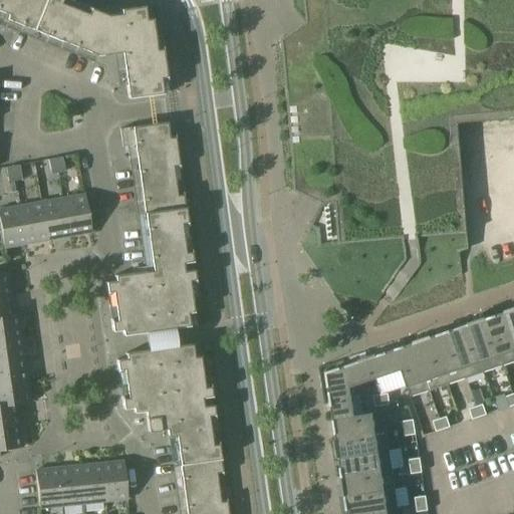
[(170,92),(162,32),(157,33),(153,5),(121,9),(122,13),(110,15),(72,0),(0,0),(0,11),(9,15),(7,20),(96,55),(122,52),(129,98),(170,92)]
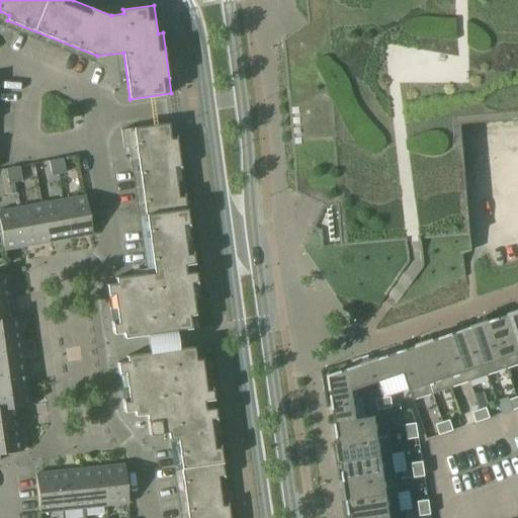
[(138,158),(141,179),(154,270),(115,276),(116,282),(106,283),(113,333),(123,332),(123,337),(196,327),(192,298),(199,297),(174,121),(121,128),(124,147),(128,146),(131,159),(138,158)]
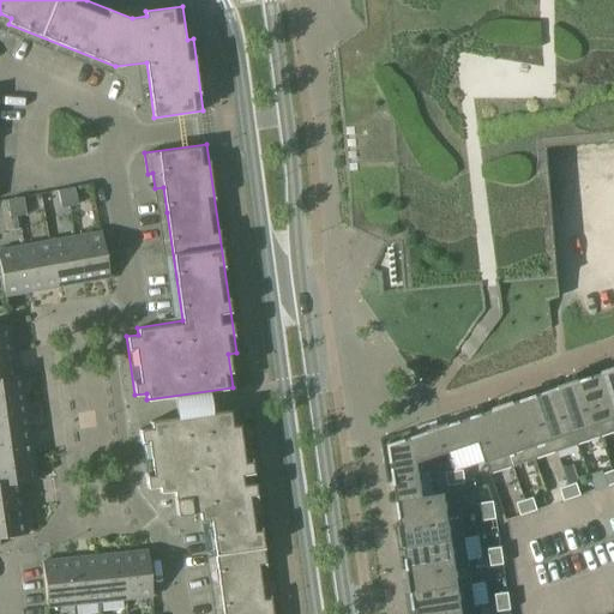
[(74,188),(66,190),(68,206),(77,205),(74,188)]
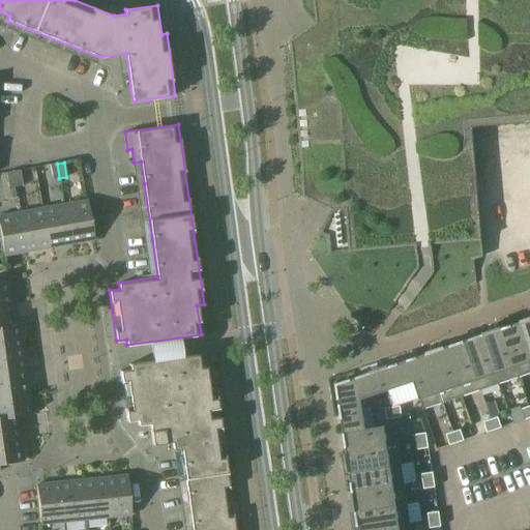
[(53,179),(59,178),(57,164),(50,165),(53,179)]
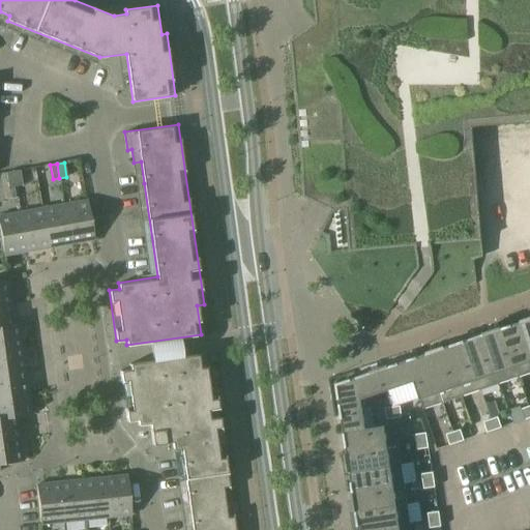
[(21,171),(13,172),(16,186),(23,185),(21,171)]
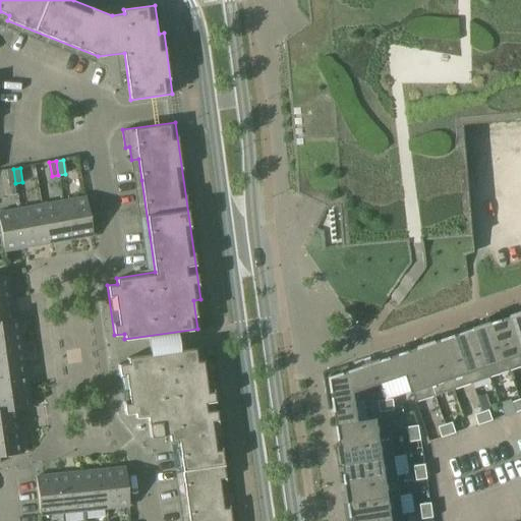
[(8,184),(15,183),(13,169),(6,170),(8,184)]
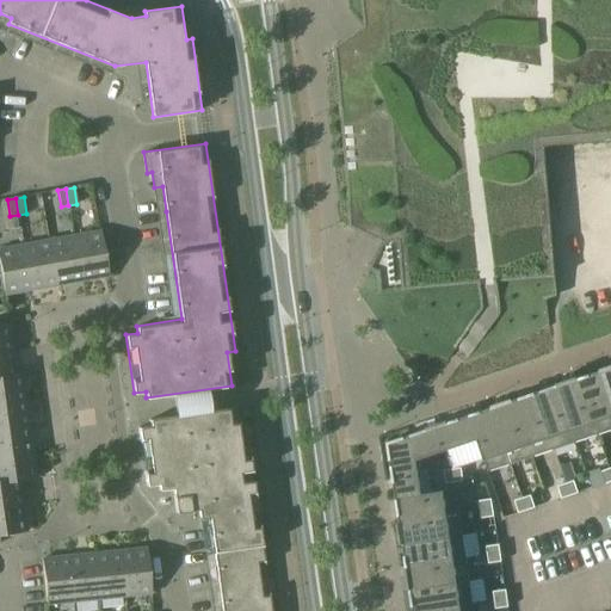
[(109,276),(99,229),(73,234),(82,281),(109,276)]
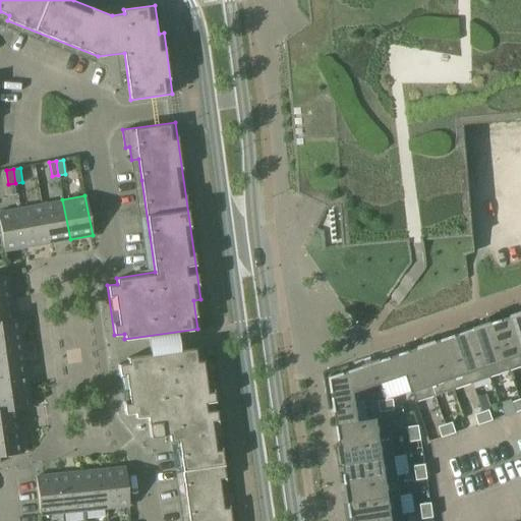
[(70,239),(62,199),(41,205),(49,243),(70,239)]
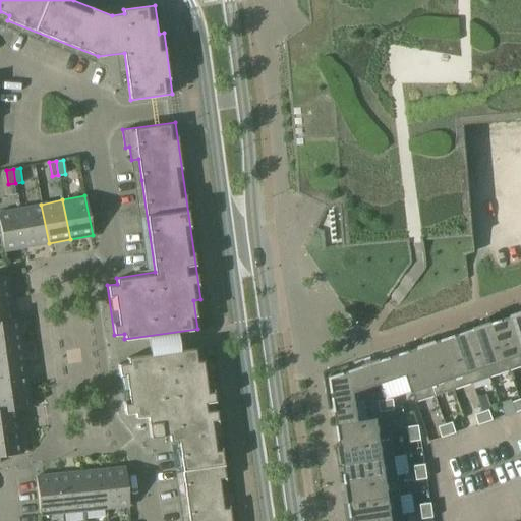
[(49,243),(41,205),(19,209),(27,248),(49,243)]
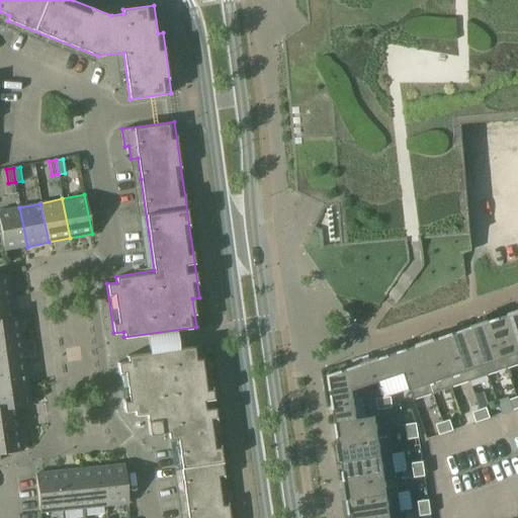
[(0,210),(0,226),(5,251),(27,247),(19,207),(0,210)]
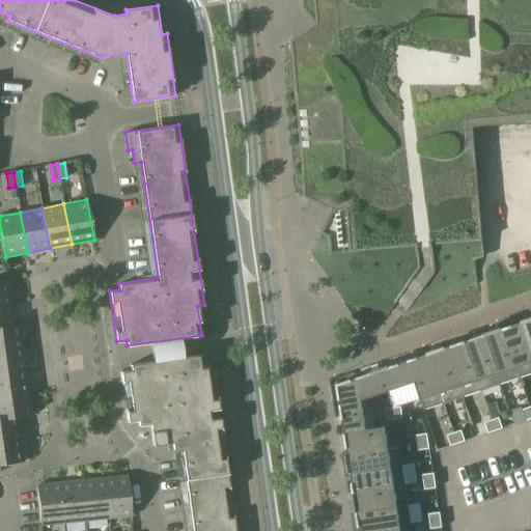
[(7,282),(0,282),(0,306),(10,305),(7,282)]
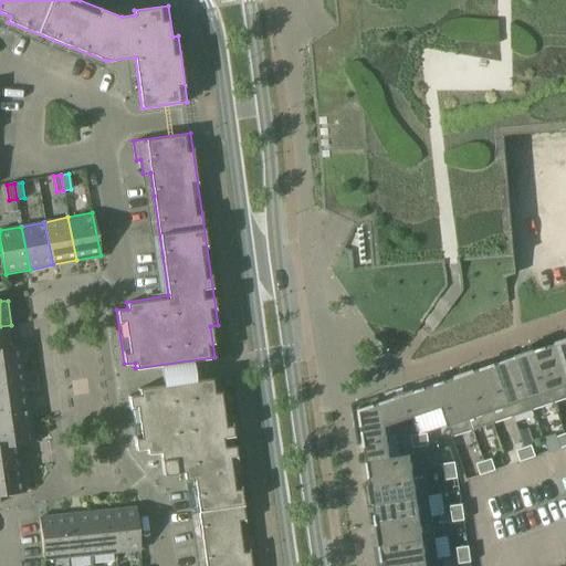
[(0,350),(14,348),(14,347),(11,325),(0,326),(0,350)]
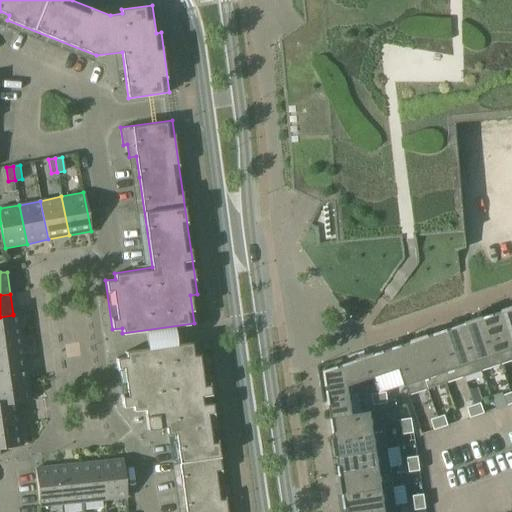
[(511,308),(503,312),(511,338),(511,308)]
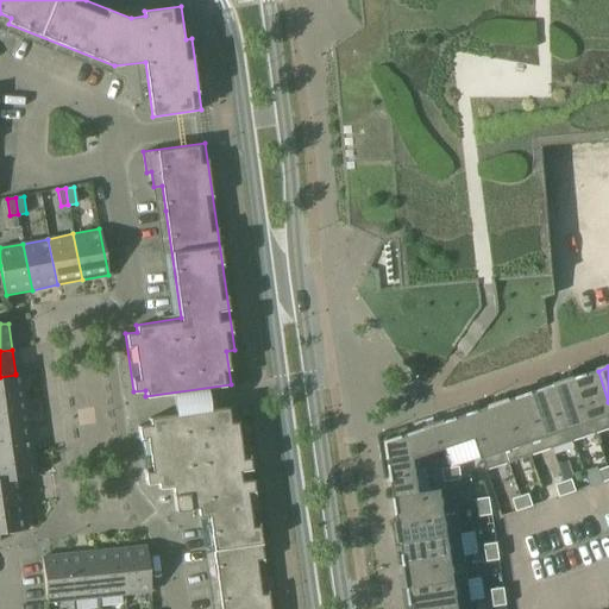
[(608,402),(598,371),(577,378),(596,434),(608,429),(608,402)]
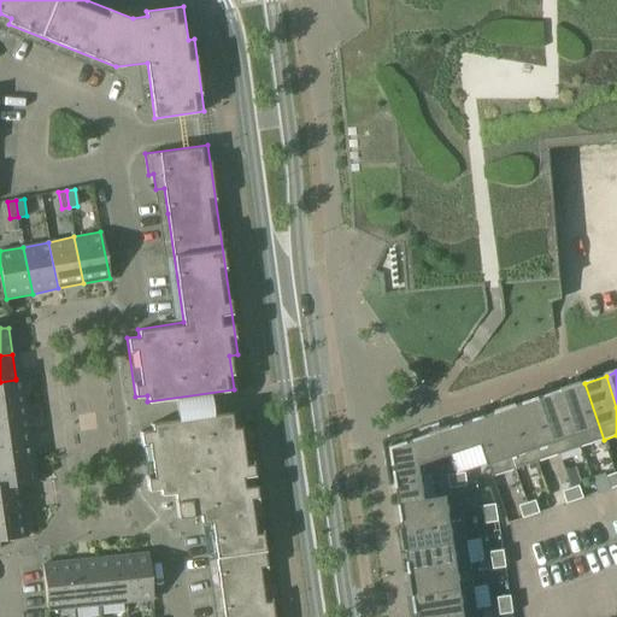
[(0,409),(27,405),(23,378),(23,377),(22,377),(16,378),(16,380),(0,382),(0,409)]
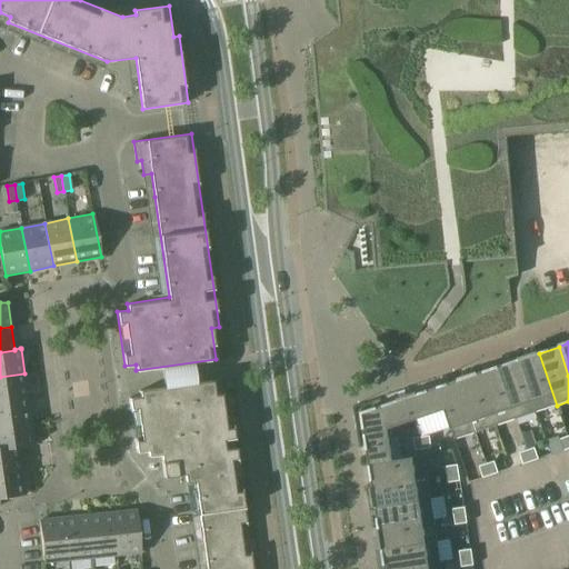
[(539,353),(519,360),(537,412),(557,406),(539,353)]
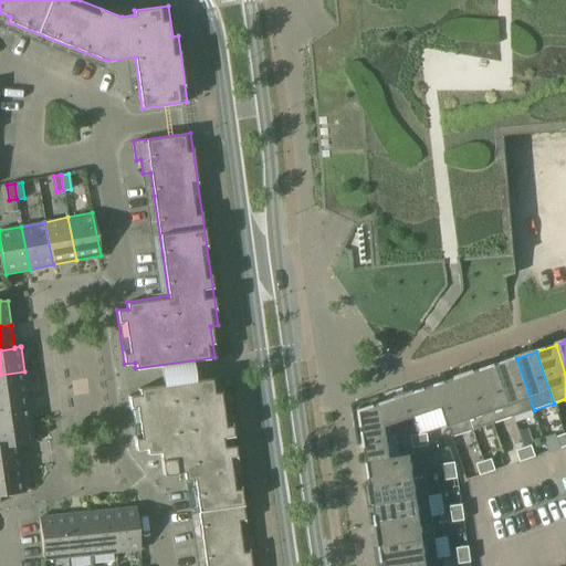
[(502,363),(495,365),(513,417),(534,410),(516,358),(516,357),(502,363)]
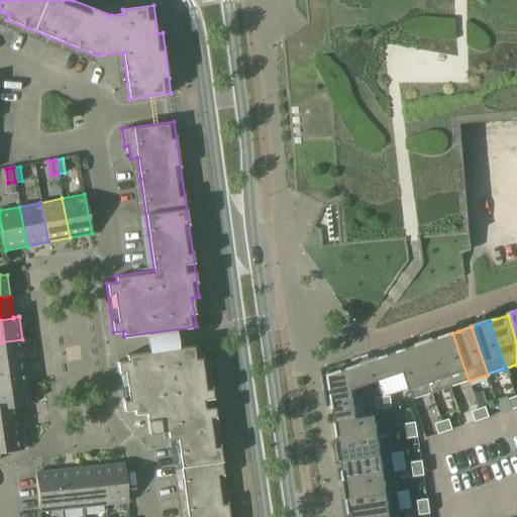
[(452,333),(434,339),(450,387),(469,381),(452,333)]
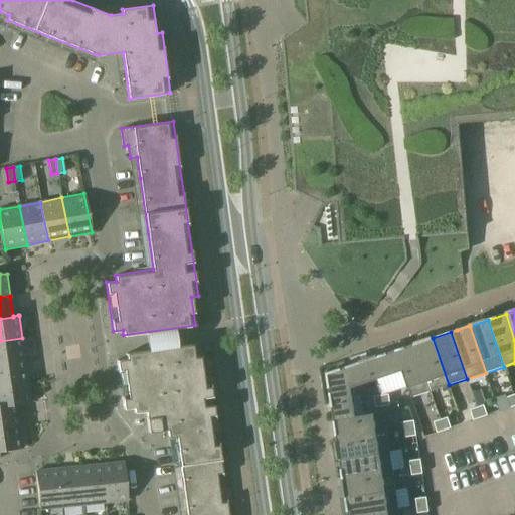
[(22,338),(0,341),(0,362),(25,359),(22,338)]
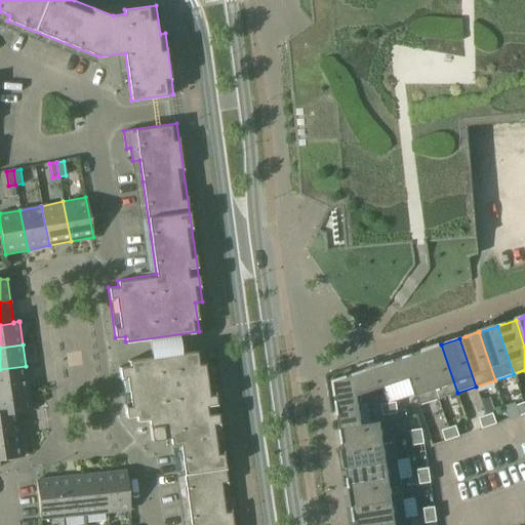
[(441,345),(422,351),(439,399),(457,393),(441,345)]
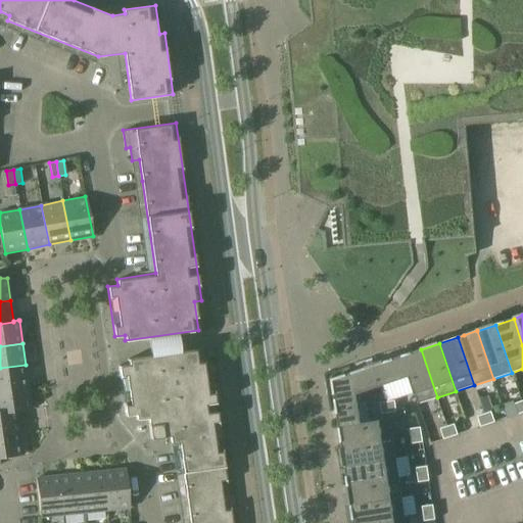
[(232,522),(216,401),(212,377),(205,378),(201,348),(128,359),(129,364),(119,365),(126,415),(135,414),(136,419),(147,417),(150,440),(170,437),(171,444),(179,443),(190,522),(232,522)]
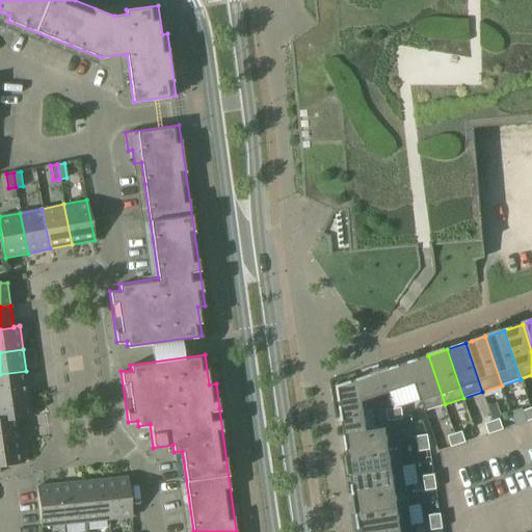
[(428,355),(409,362),(426,411),(445,404),(428,355)]
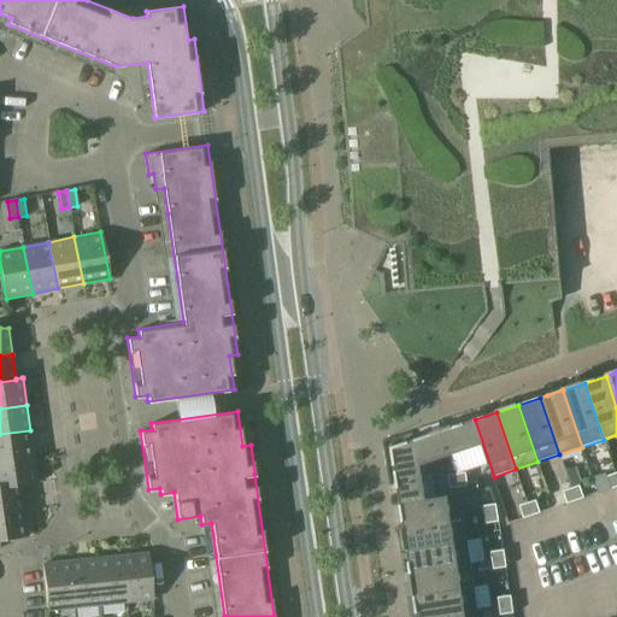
[(432,434),(416,439),(421,466),(422,465),(482,445),(493,477),(494,477),(475,419),(432,434)]
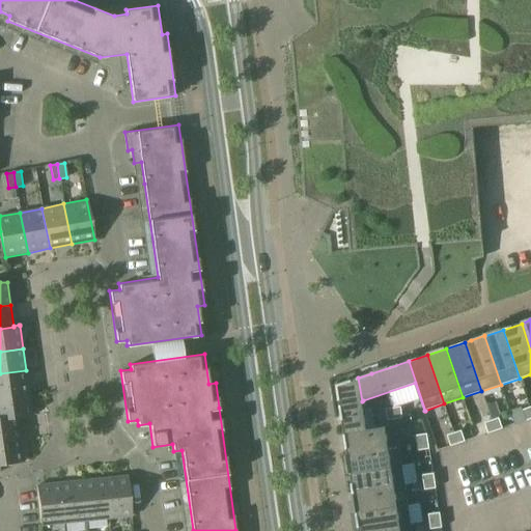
[(26,370),(0,373),(0,396),(30,393),(26,370)]
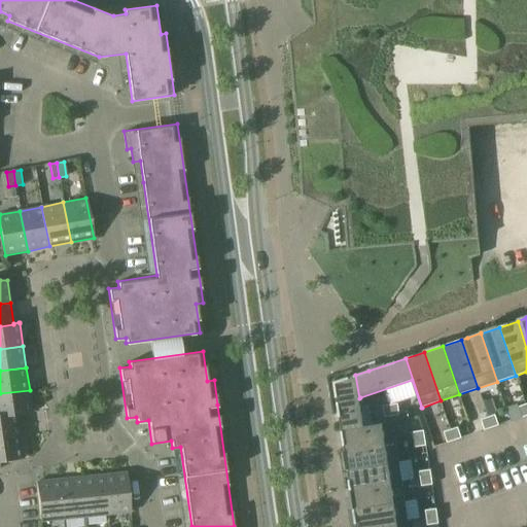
[(355,376),(336,382),(339,402),(338,402),(340,416),(341,416),(343,430),(365,427),(364,426),(360,397),(359,398),(355,375),(355,376)]
